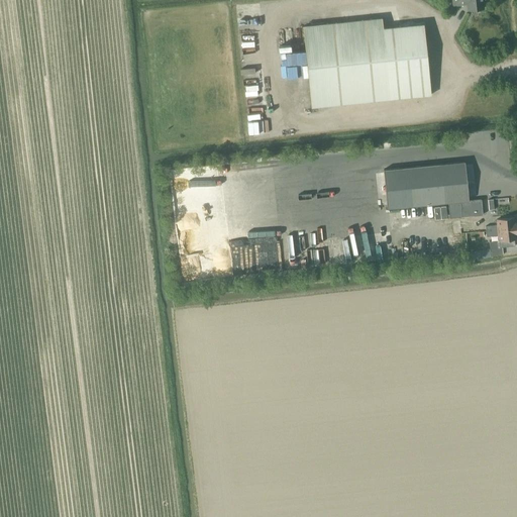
[(452,0),(453,5),(467,4),(468,10),(483,9),(482,1),(485,0),(484,0),(452,0)]
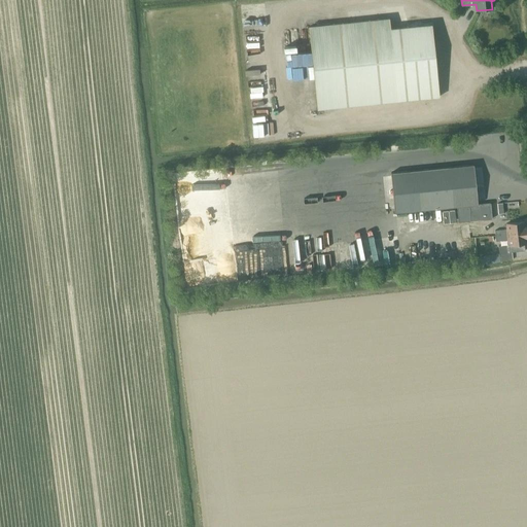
[(246,19),(247,32),(258,31),(258,19),(246,19)]
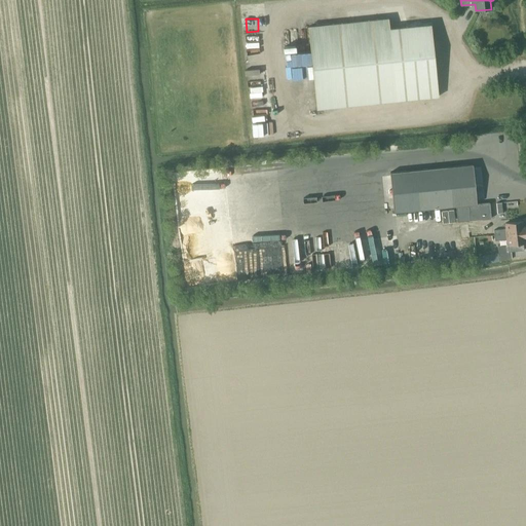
[(389,29),(389,25),(388,19),(307,27),(316,109),(438,97),(430,25),(389,29)]
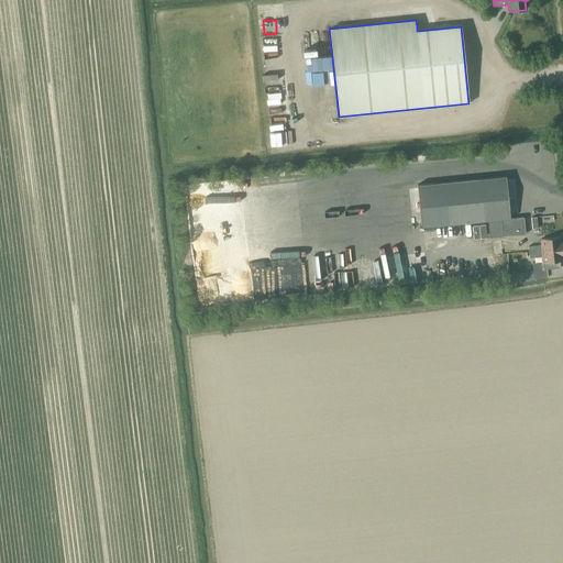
[(418,184),(421,228),(472,222),(472,227),(475,227),(476,239),(526,233),(525,217),(510,219),(506,175),(418,184)]
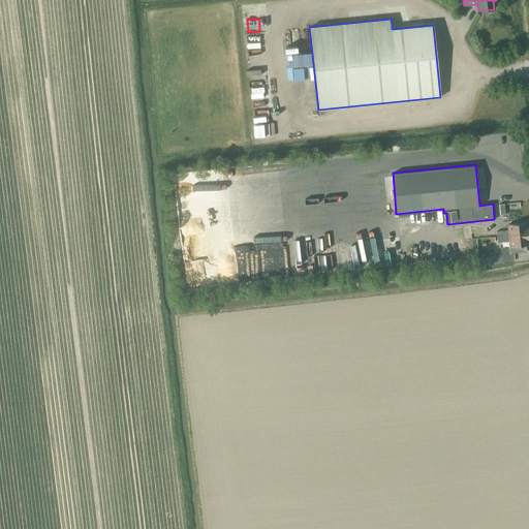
[(497,237),(527,234),(526,222),(507,224),(508,230),(497,231),(497,237)]
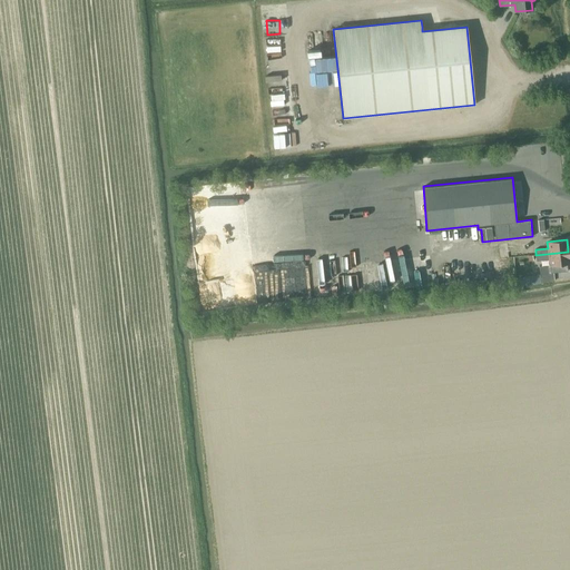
[(550,265),(569,263),(568,252),(536,255),(537,261),(549,259),(550,265)]
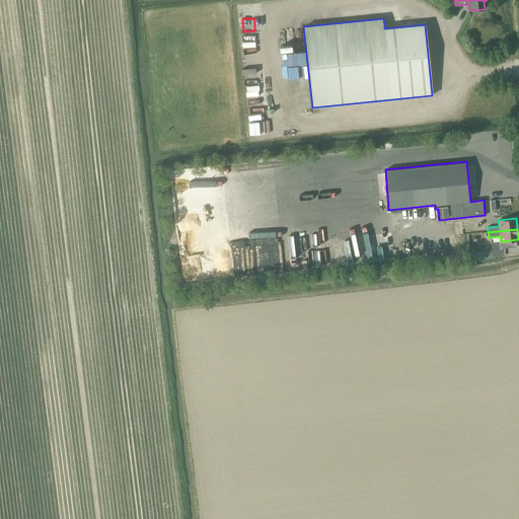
[(493,260),(491,250),(469,253),(470,263),(493,260)]
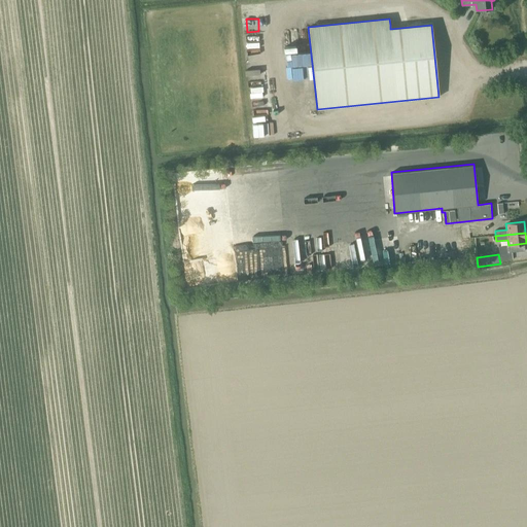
All buildings are outlined.
